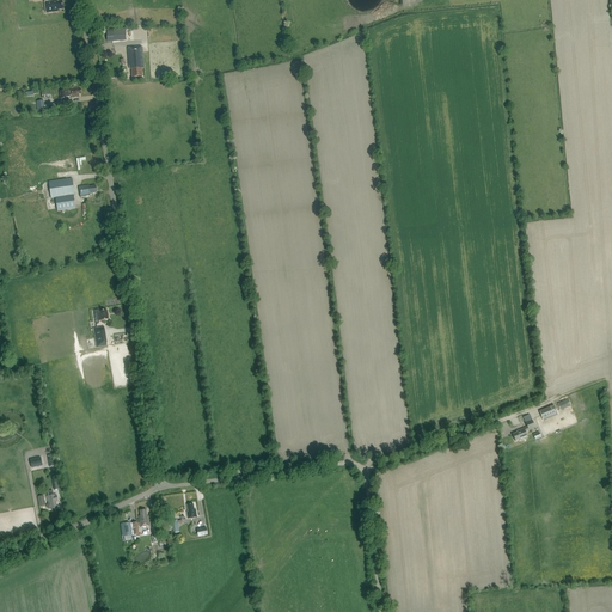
[(56,0),(47,1),(48,13),(59,12),(57,10),(63,10),(62,1),(57,1),(56,0)]
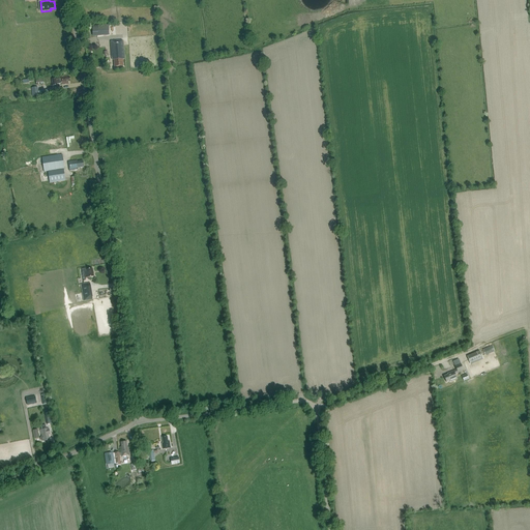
[(123,60),(124,60),(123,41),(111,42),(111,58),(113,58),(113,61),(114,61),(114,67),(123,67),(123,60)]
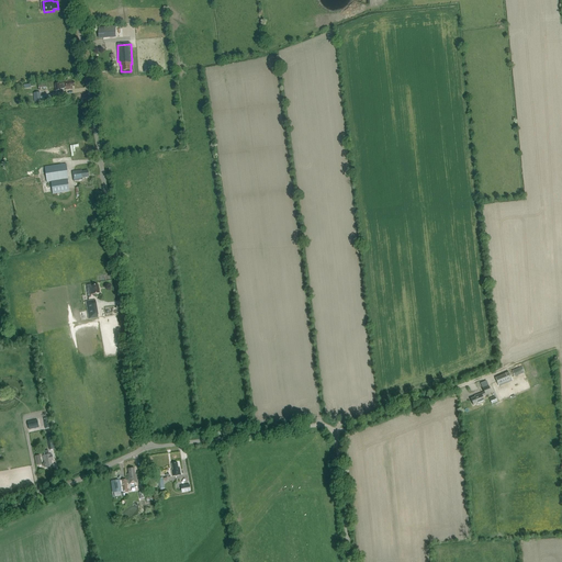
[(60,89),(64,89),(64,91),(69,90),(69,89),(72,89),(71,87),(74,87),(72,81),(69,82),(69,80),(63,81),(63,83),(60,85),(59,83),(54,85),(55,91),(60,90),(60,89)]
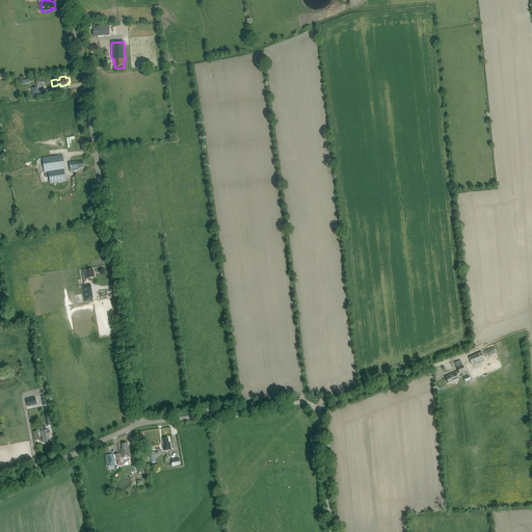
[(64,169),(62,155),(42,158),(45,173),(48,173),(50,184),(65,182),(63,169),(64,169)]
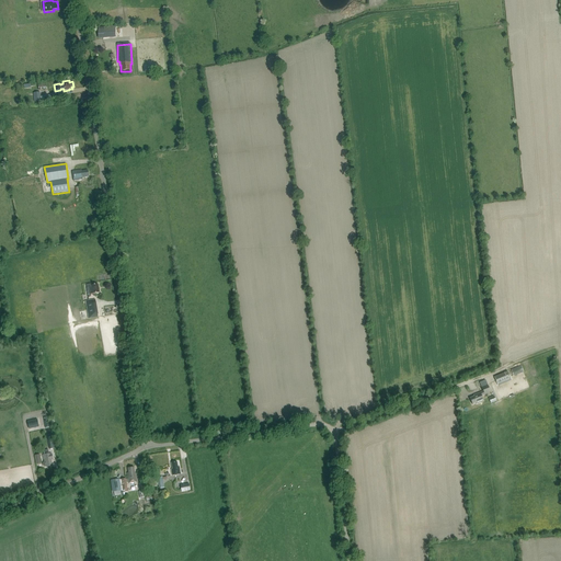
[(82,179),(89,178),(88,171),(81,172),(81,170),(72,172),(73,181),(83,180),(82,179)]
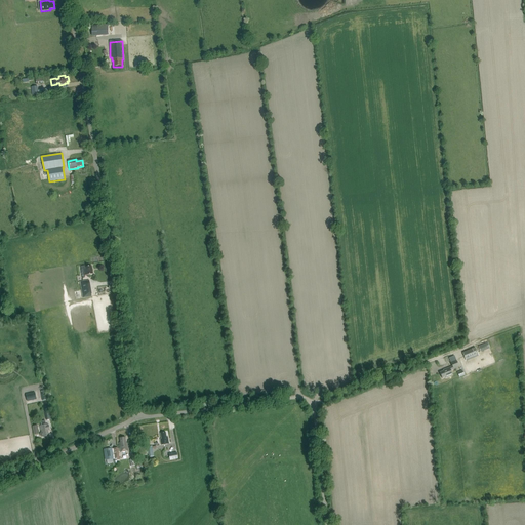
[(91,267),(85,268),(84,267),(80,268),(81,271),(81,276),(92,275),(91,267)]
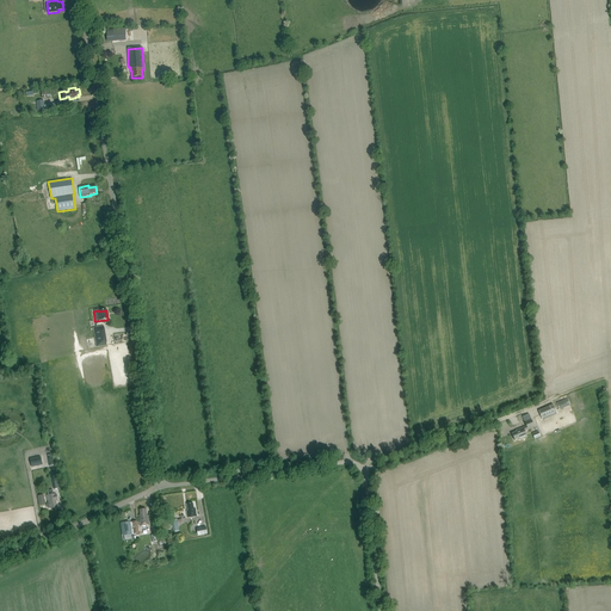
[(107,346),(104,326),(93,328),(97,347),(107,346)]
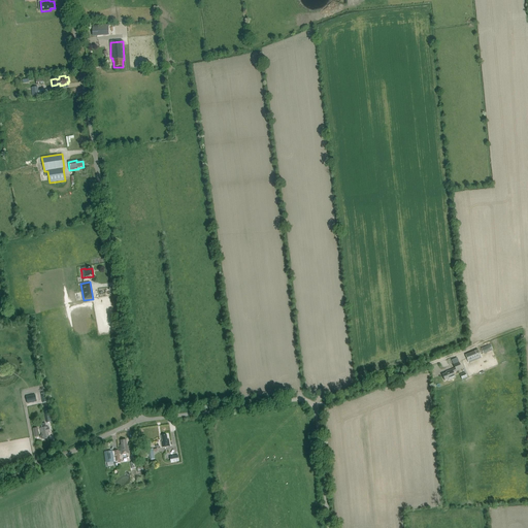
[(490,344),(481,349),(484,355),(493,351),(490,344)]
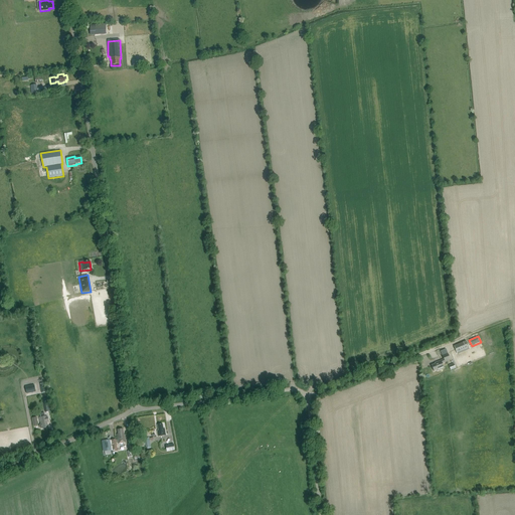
[(470,349),(466,341),(454,346),(457,354),(470,349)]
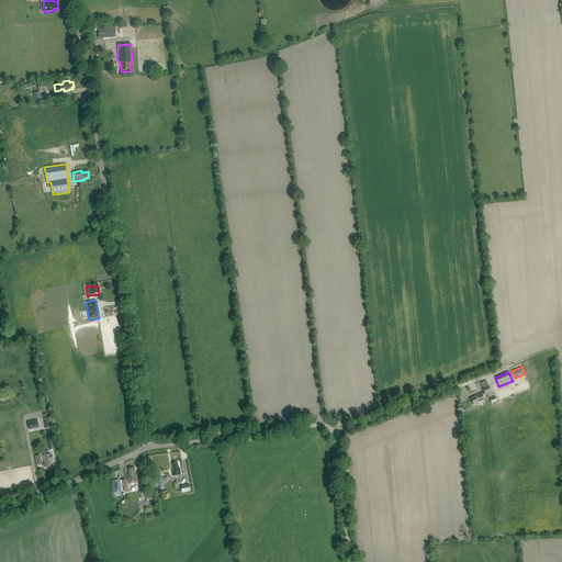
[(480,383),(482,389),(483,392),(476,395),(478,396),(471,398),(473,405),(476,403),(478,405),(484,402),(482,396),(491,392),(486,381),(480,383)]
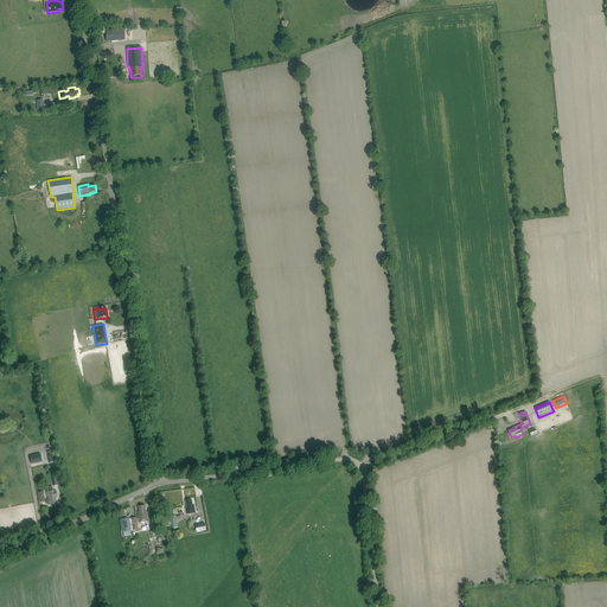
[(43,462),(40,453),(30,455),(32,465),(43,462)]
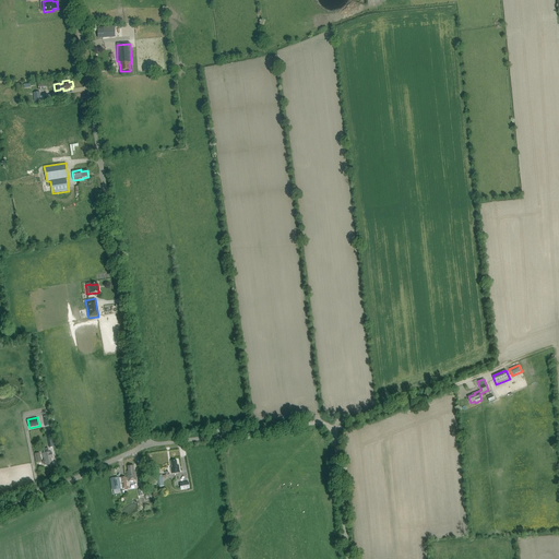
[(48,449),(44,449),(44,453),(43,453),(44,461),(43,462),(43,464),(45,465),(46,465),(52,464),(51,459),(52,459),(51,452),(50,453),(50,452),(49,452),(48,449)]
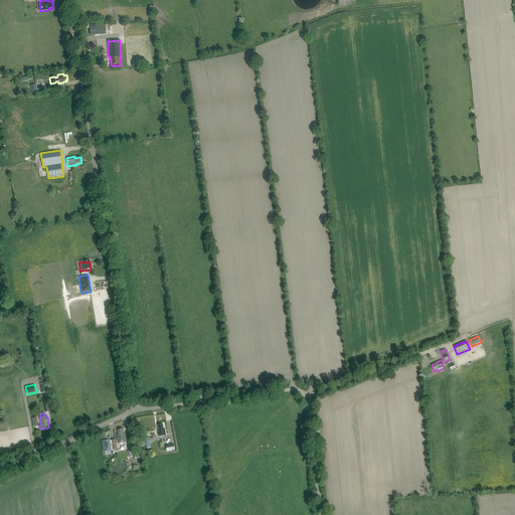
[(163,427),(163,423),(161,424),(157,424),(158,431),(157,431),(157,437),(165,436),(166,436),(165,427),(163,427)]
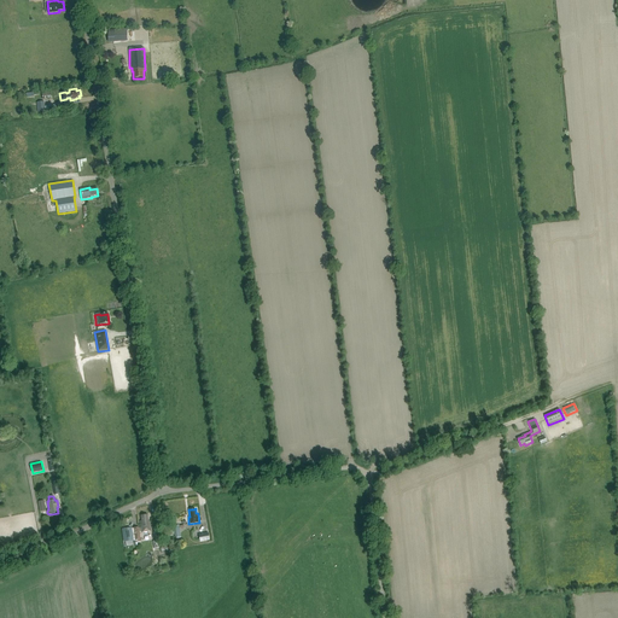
[(149,522),(147,514),(141,516),(141,522),(140,522),(141,532),(143,532),(144,537),(151,536),(151,531),(150,522),(149,522)]
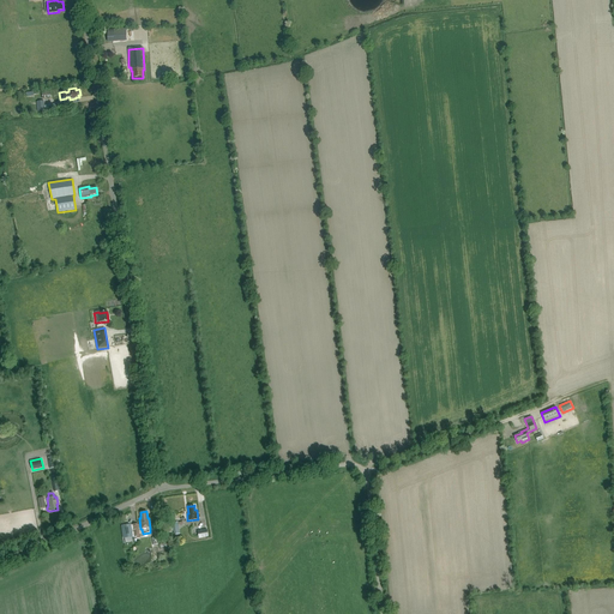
[(132,537),(131,525),(122,527),(124,539),(132,537)]
